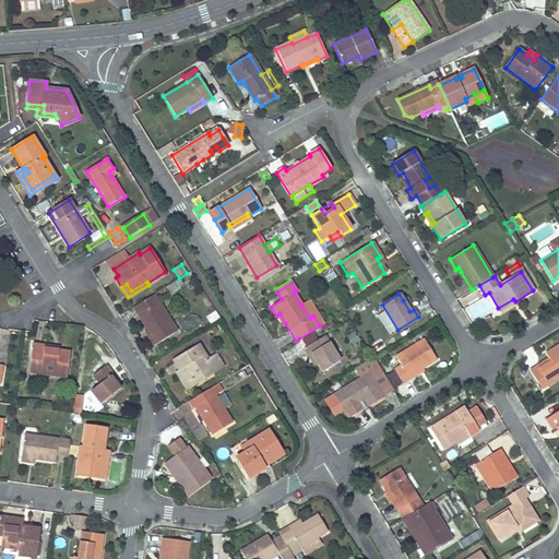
[(154,295),(133,308),(147,331),(144,332),(154,346),(178,332),(154,295)]
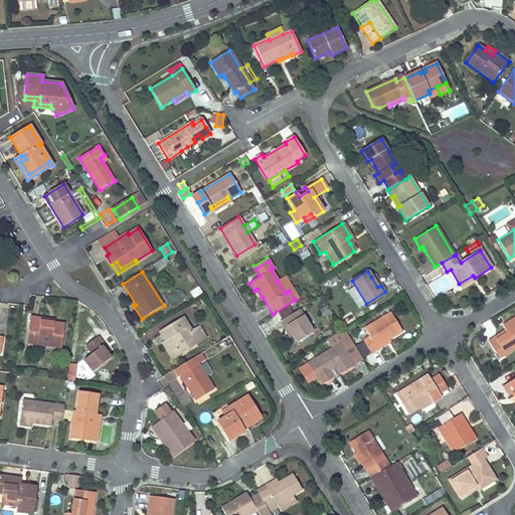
[(374,275),(371,277),(377,287),(381,286),(374,275)]
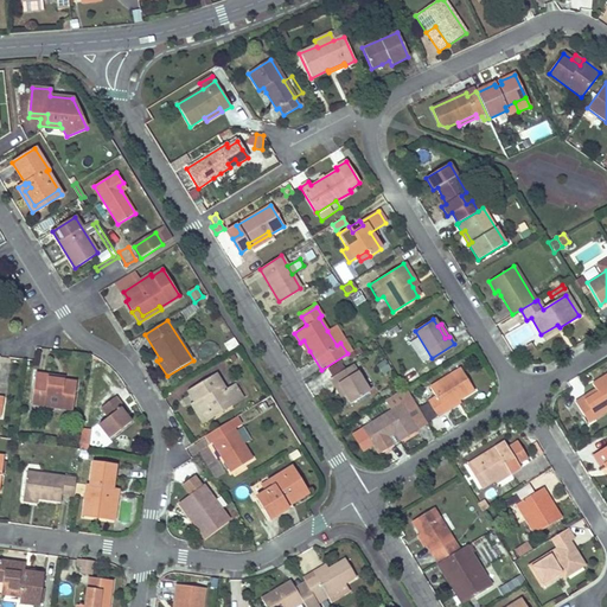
[(557,325),(541,334),(543,338),(560,327),(557,325)]
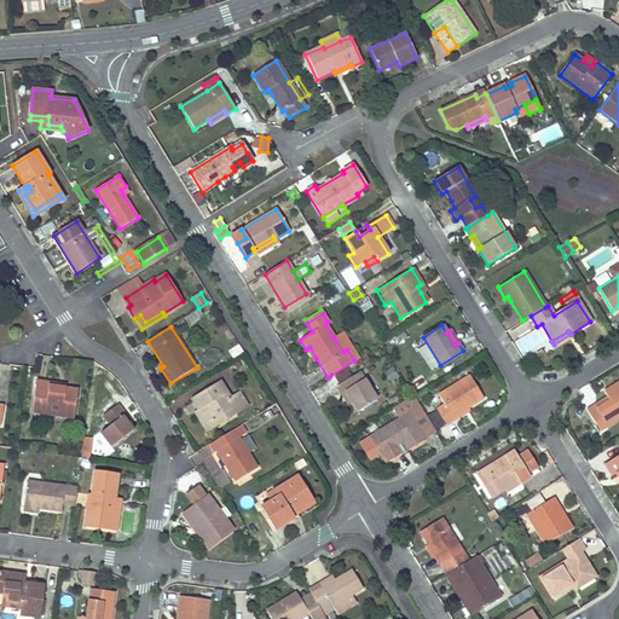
[(342,333),(334,337),(343,352),(347,350),(354,360),(358,358),(342,333)]
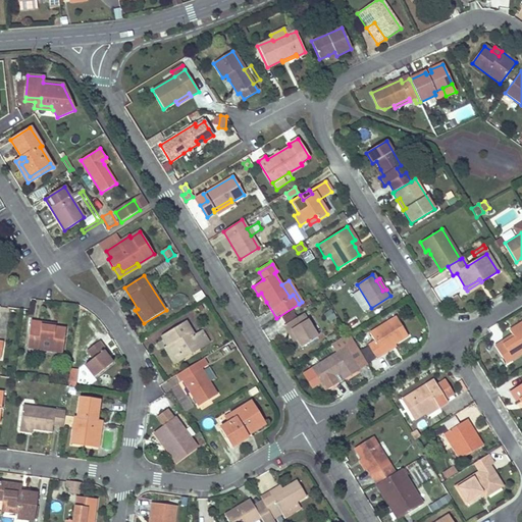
[(207,299),(203,291),(194,297),(198,304),(207,299)]
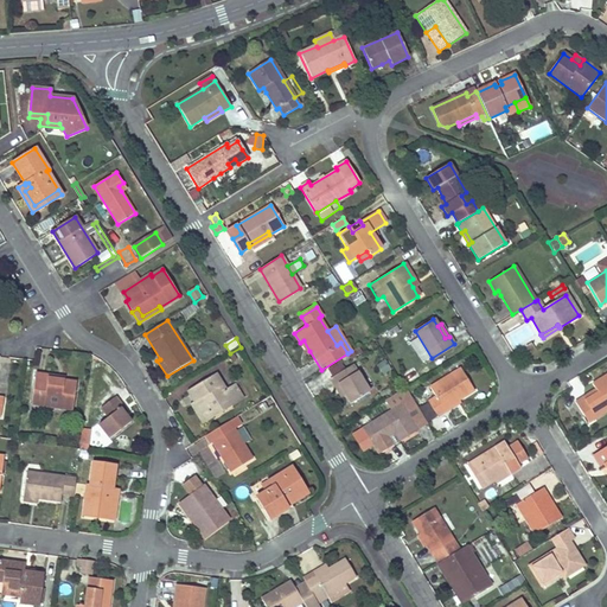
[(304,340),(300,343),(306,353),(310,351),(304,340)]
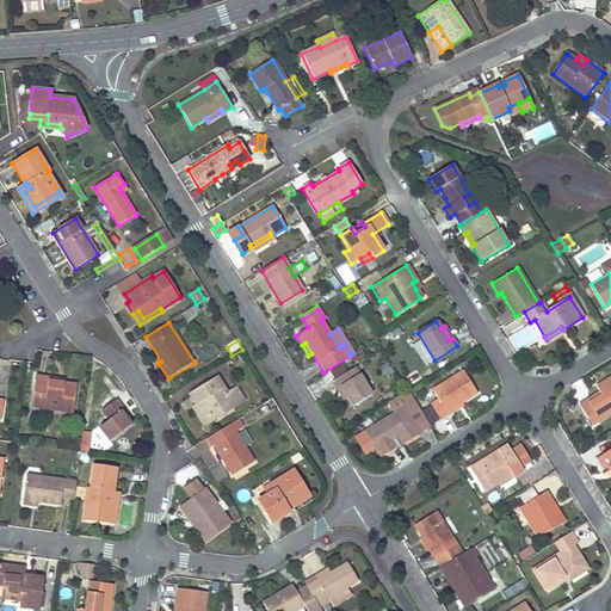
[(535,346),(529,350),(532,356),(538,352),(535,346)]
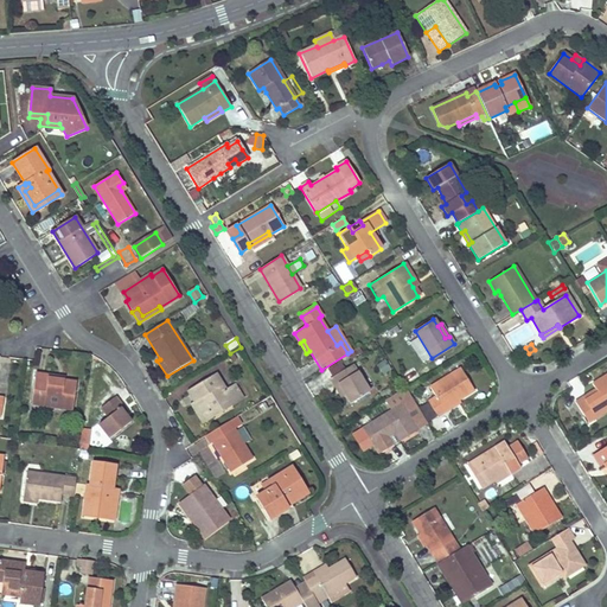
[(351,351),(347,353),(349,357),(360,351),(358,347),(351,351)]
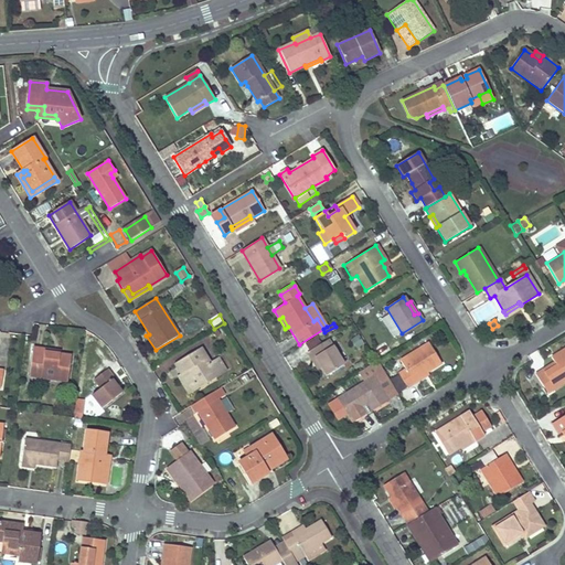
[(351,339),(354,349),(364,345),(360,336),(351,339)]
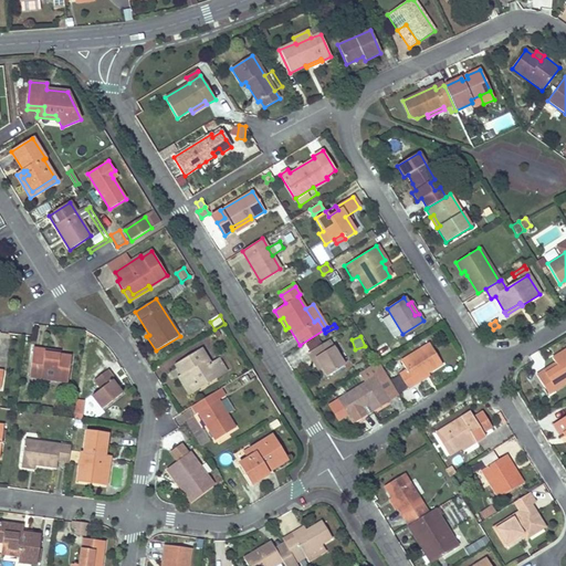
[(317,337),(306,344),(310,350),(321,344),(317,337)]
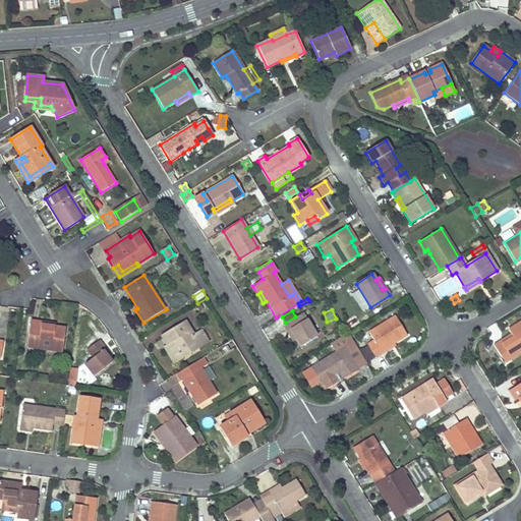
[(284,325),(287,331),(290,330),(296,339),(300,347),(316,337),(302,313),(284,325)]
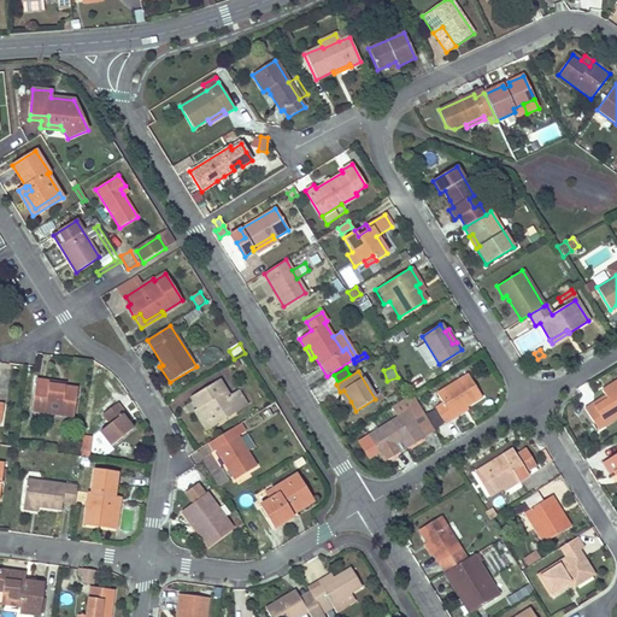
[(452,419),(450,416),(465,406),(481,397),(468,374),(436,393),(442,404),(435,409),(445,424),(452,419)]
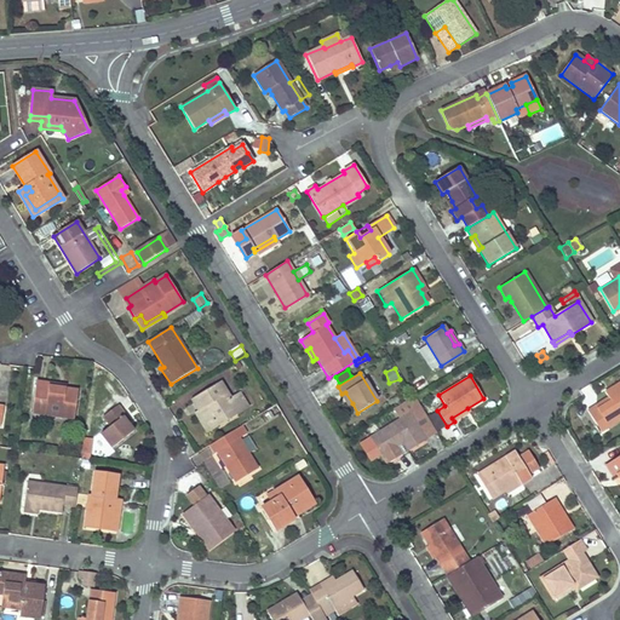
[(65,390),(49,388),(50,383),(36,382),(32,414),(74,419),(78,391),(65,390)]
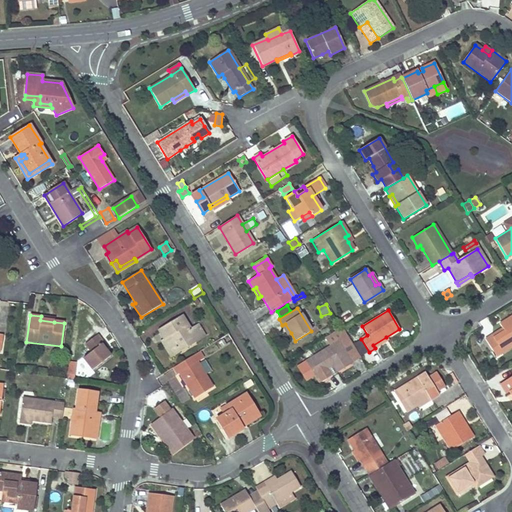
[(172,340),(164,345),(171,357),(180,352),(177,348),(193,338),(195,342),(205,336),(197,324),(190,329),(182,315),(159,330),(164,339),(170,336),(172,340)]
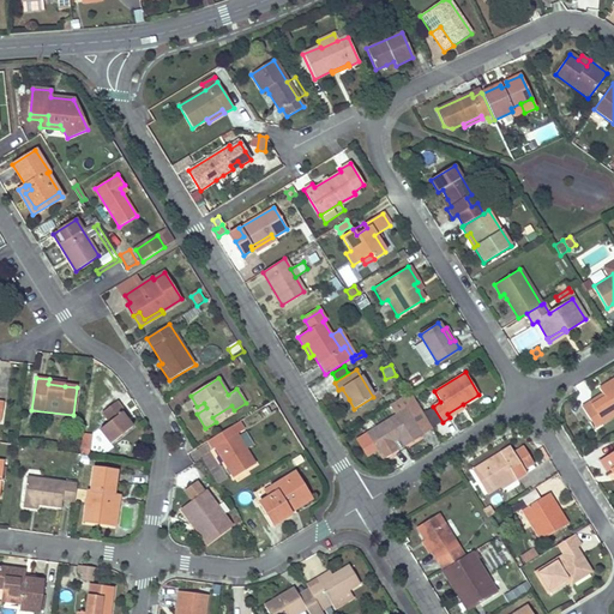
[(589,402),(581,407),(590,422),(600,417),(602,422),(613,415),(613,379),(599,389),(602,395),(605,398),(591,405),(589,402)]
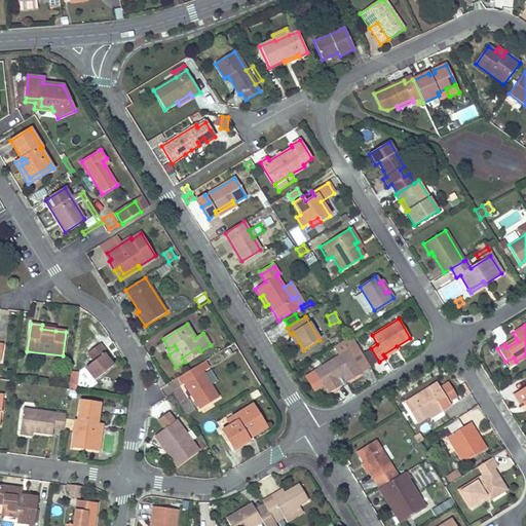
[(293,333),(290,334),(296,344),(299,342),(293,333)]
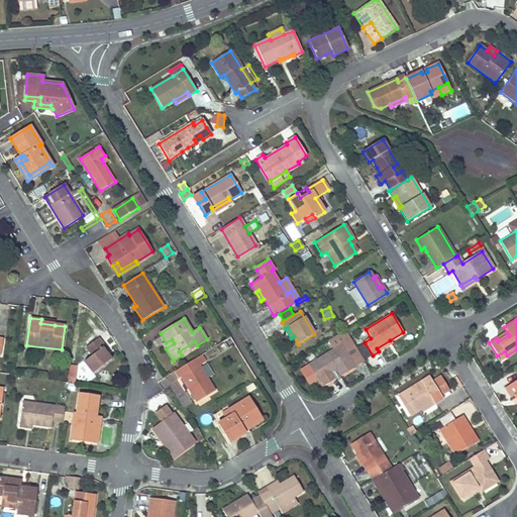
[(507,332),(496,338),(498,341),(509,335),(507,332)]
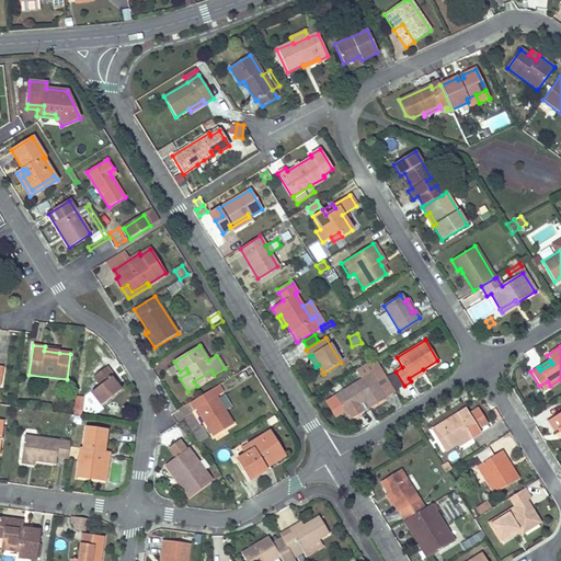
[(100,386),(92,392),(101,405),(121,390),(114,381),(111,378),(113,376),(106,367),(93,377),(100,386)]
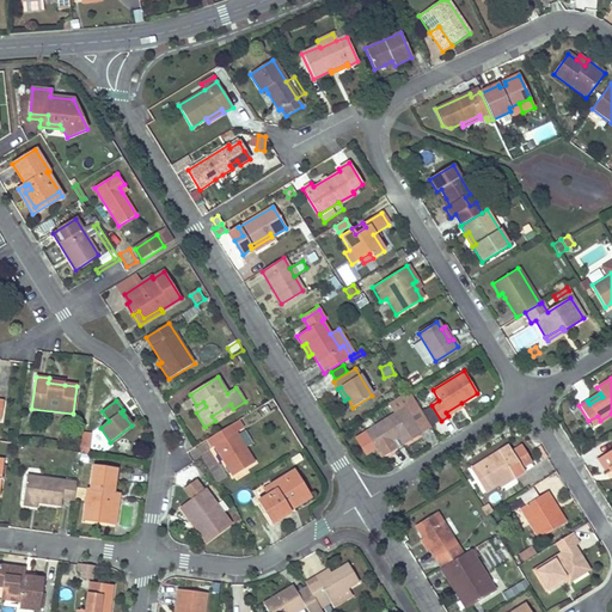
[(196,405),(193,408),(196,412),(206,407),(203,402),(196,405)]
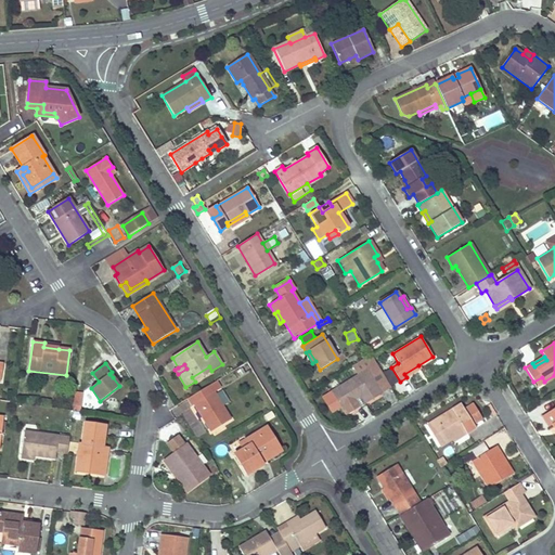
[(418,365),(404,374),(407,377),(421,369),(418,365)]
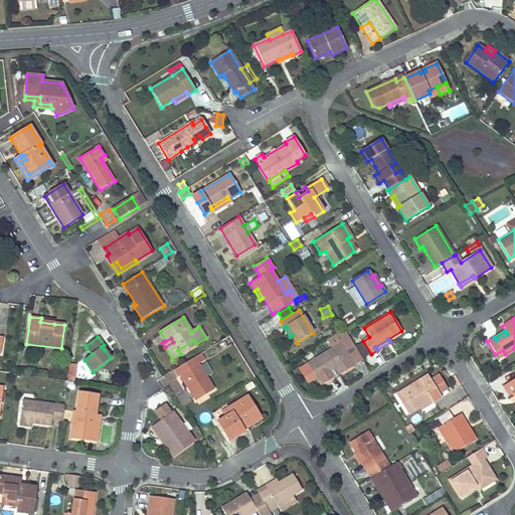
[(178,350),(181,354),(196,344),(194,340),(178,350)]
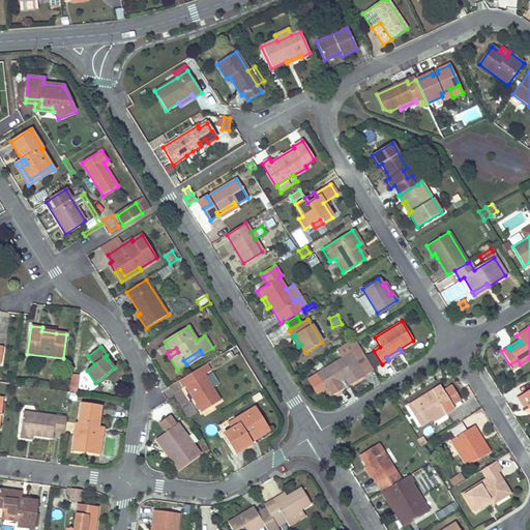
[(325,390),(341,382),(339,379),(343,377),(344,380),(348,386),(363,376),(350,353),(316,375),(325,390)]
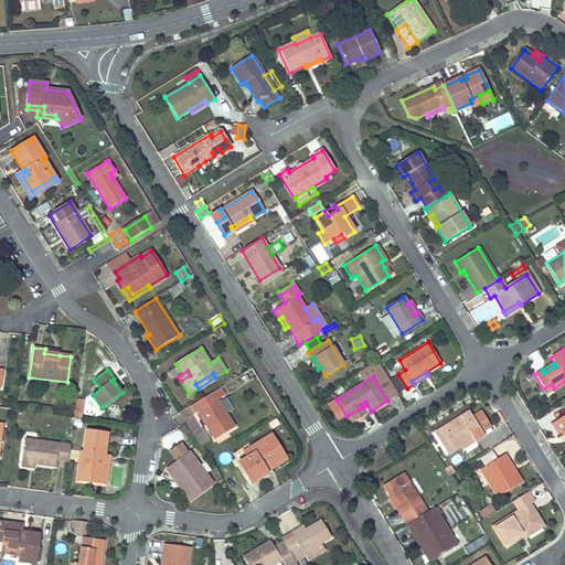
[(552,384),(543,388),(546,394),(554,388),(552,384)]
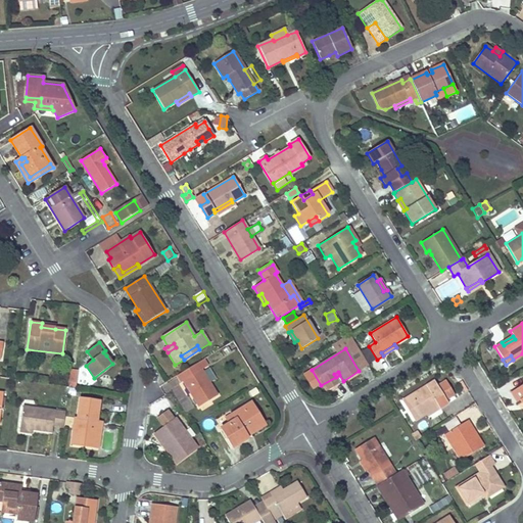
[(203,359),(177,376),(181,383),(183,381),(198,407),(217,394),(201,370),(207,366),(203,359)]
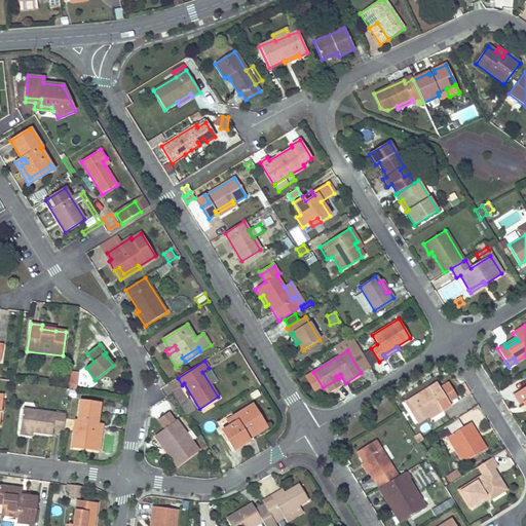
[(95,380),(86,368),(83,370),(92,382),(95,380)]
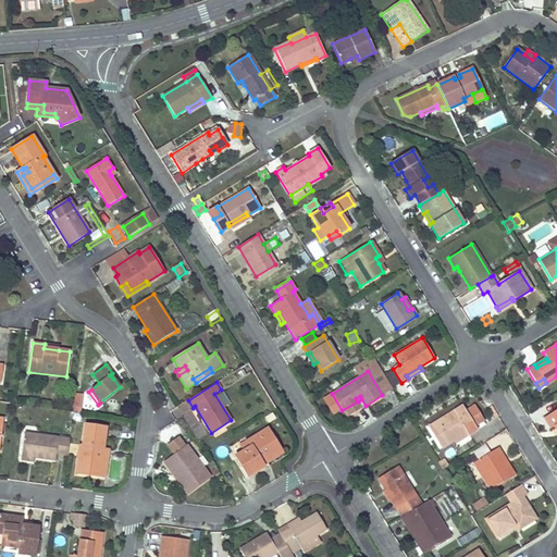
[(75,398),(73,412),(81,413),(83,399),(75,398)]
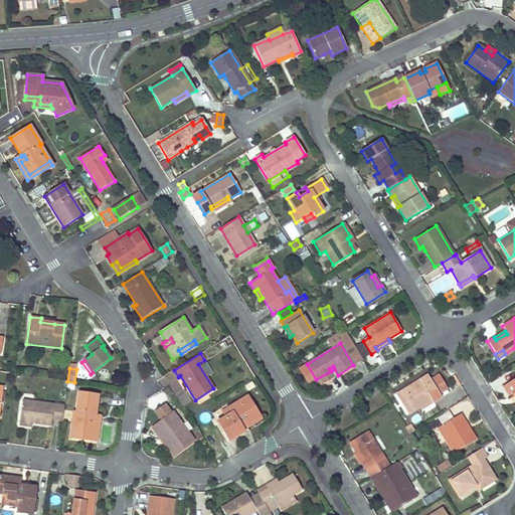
[(455,375),(452,376),(458,386),(460,384),(455,375)]
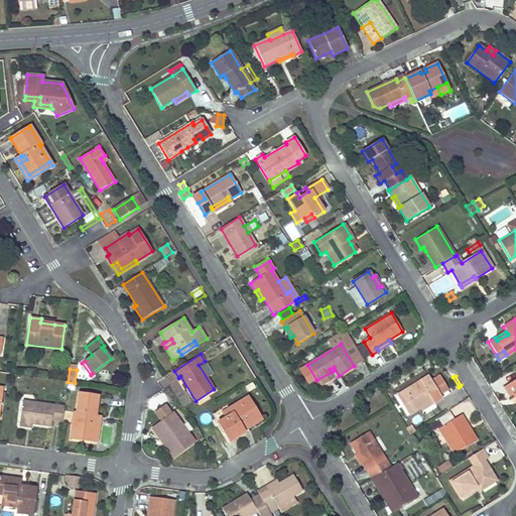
[(408,416),(420,409),(432,402),(433,403),(441,398),(440,396),(448,392),(439,377),(431,381),(428,377),(420,382),(396,396),(408,416)]
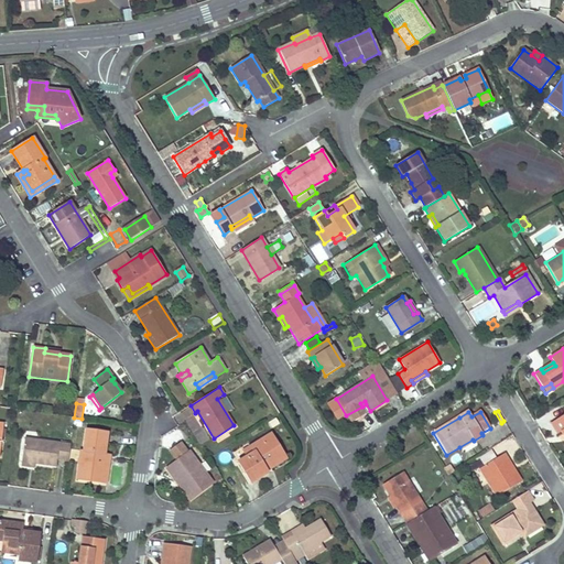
[(563,414),(551,423),(557,433),(561,431),(563,436),(563,414)]
